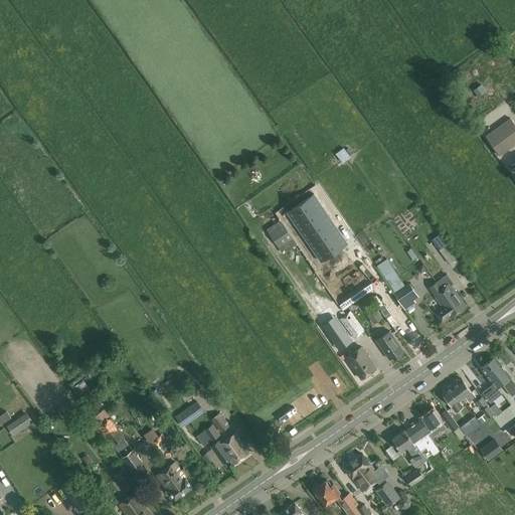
[(482,83),(474,90),(478,97),(487,91),(482,83)]
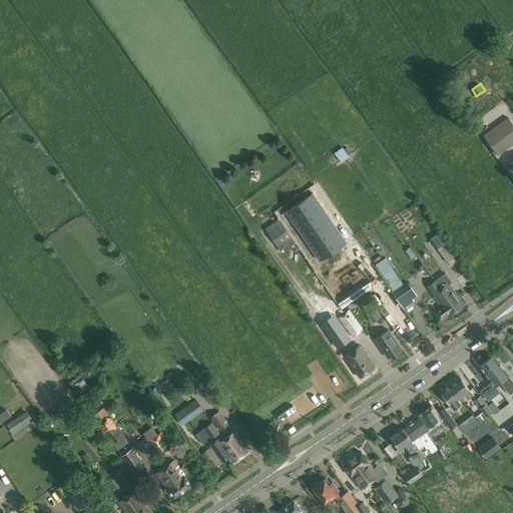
[(512,123),(509,117),(484,135),(498,155),(512,144),(512,123)]
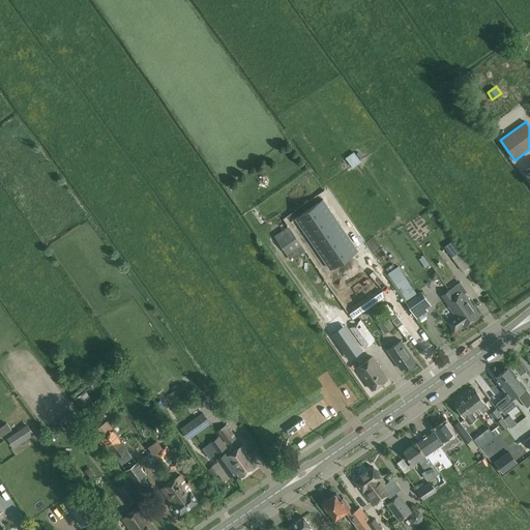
[(351,167),(359,162),(353,150),(345,155),(351,167)]
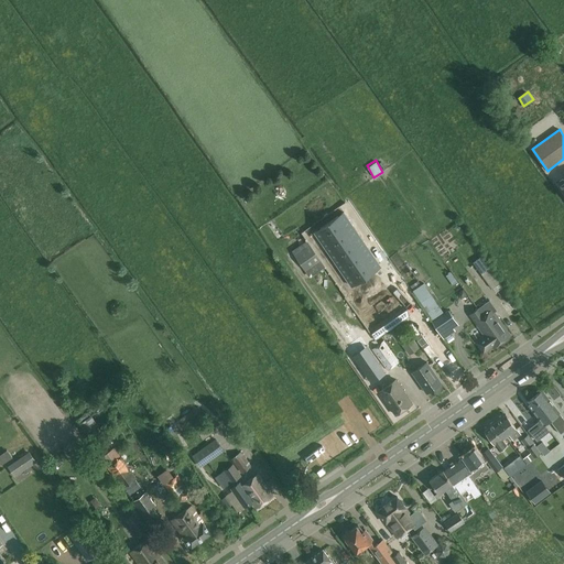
[(329,223),(336,234),(351,223),(344,213),(329,223)]
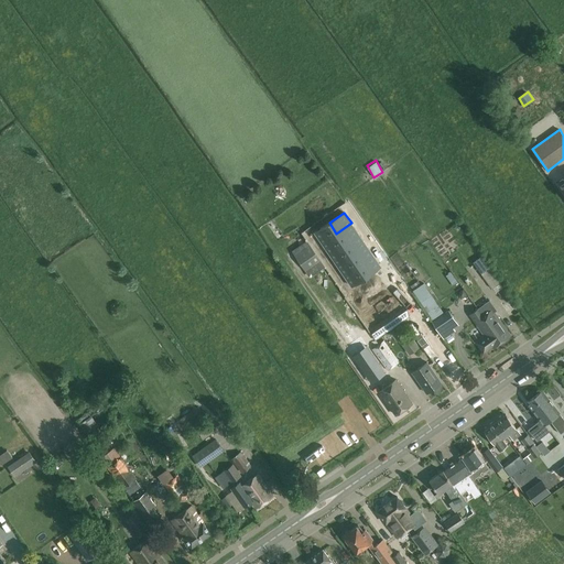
[(314,232),(322,243),(336,234),(329,223),(314,232)]
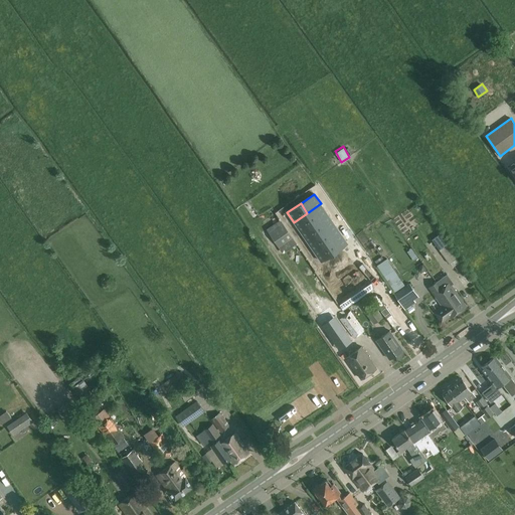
[(307,213),(314,222),(327,213),(321,203),(307,213)]
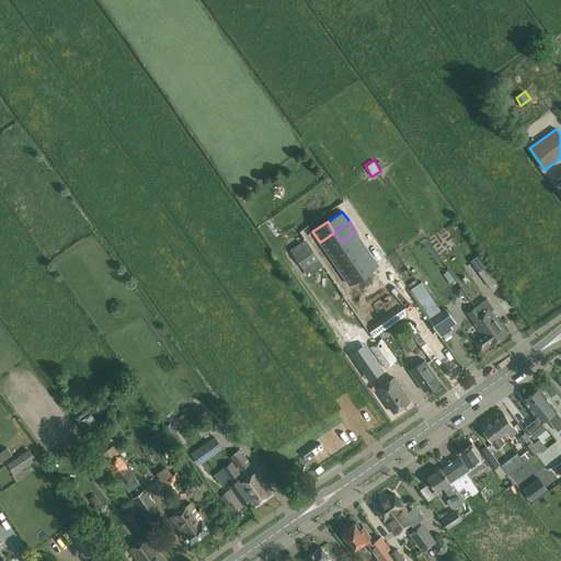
[(320,242),(328,252),(342,242),(334,232),(320,242)]
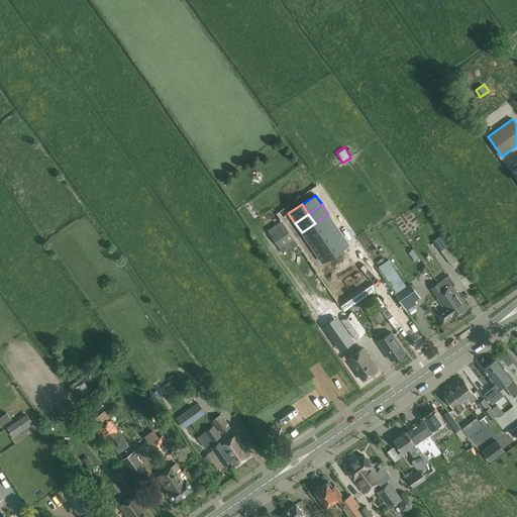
[(315,223),(322,233),(335,224),(328,214),(315,223)]
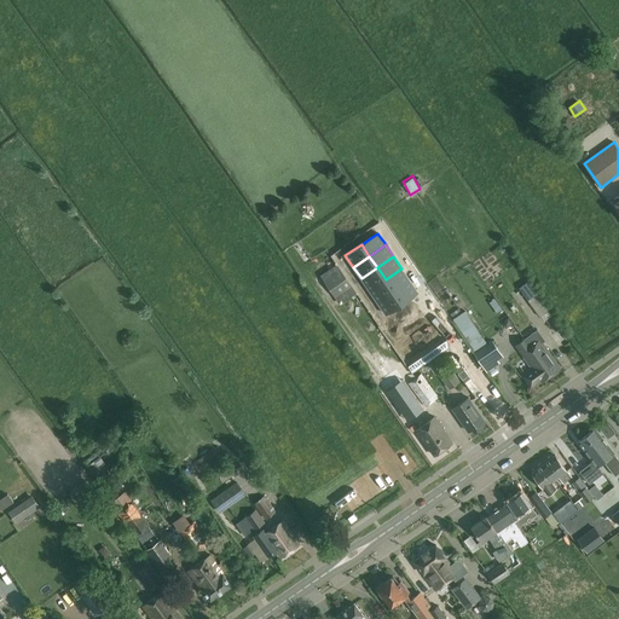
[(320,276),(340,305),(357,293),(336,265),(320,276)]
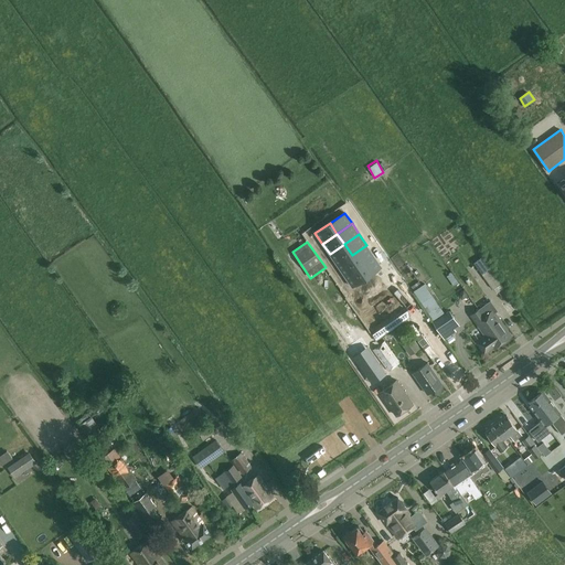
[(330,254),(337,265),(352,255),(344,244),(330,254)]
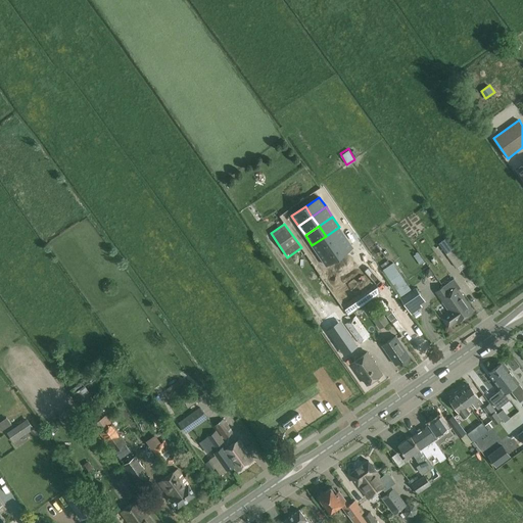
[(326,236),(332,246),(346,236),(339,227),(326,236)]
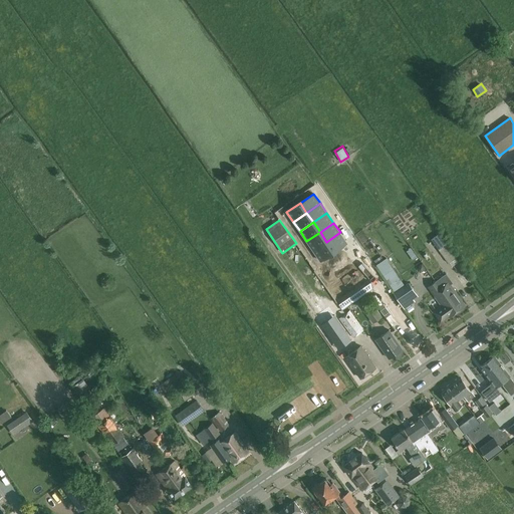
[(427,252),(443,245),(434,225),(418,232),(427,252)]
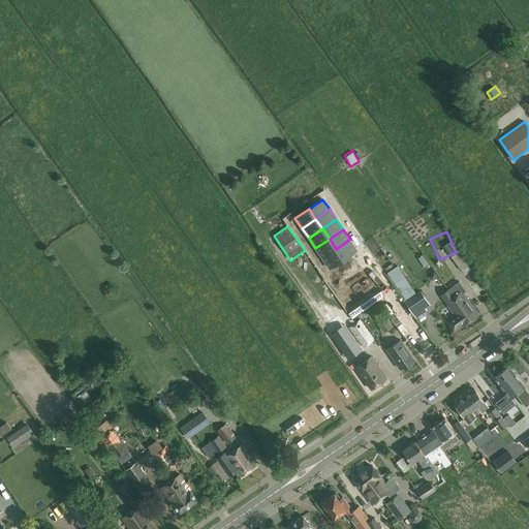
[(315,248),(322,258),(336,249),(330,239),(315,248)]
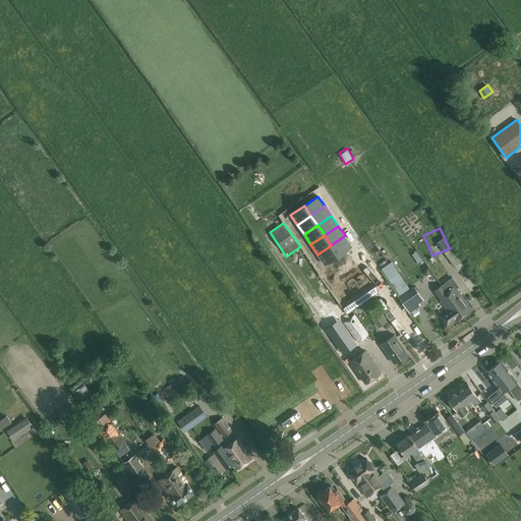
[(331,245),(338,254),(351,245),(345,235),(331,245)]
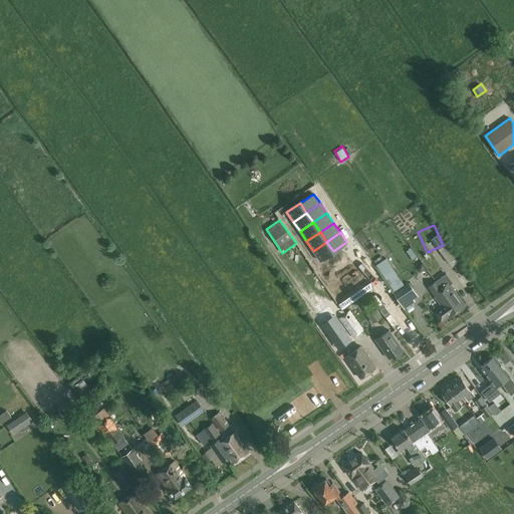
[(313,251),(320,261),(333,251),(326,242),(313,251)]
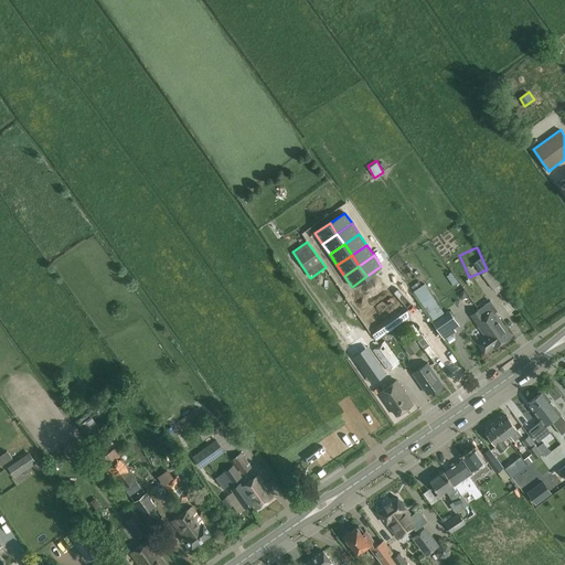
[(491,268),(482,274),(493,290),(502,284),(491,268)]
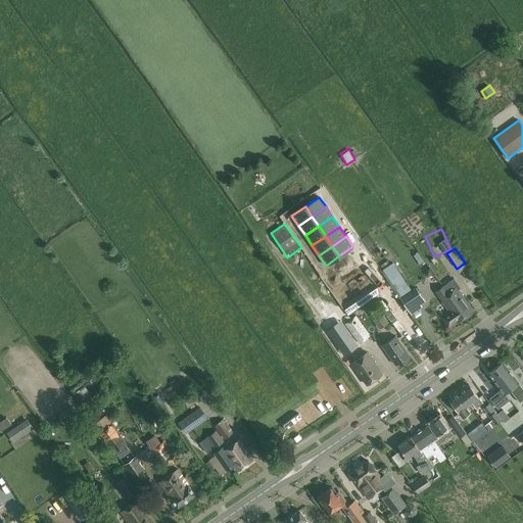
[(411,289),(398,271),(388,277),(401,296),(411,289)]
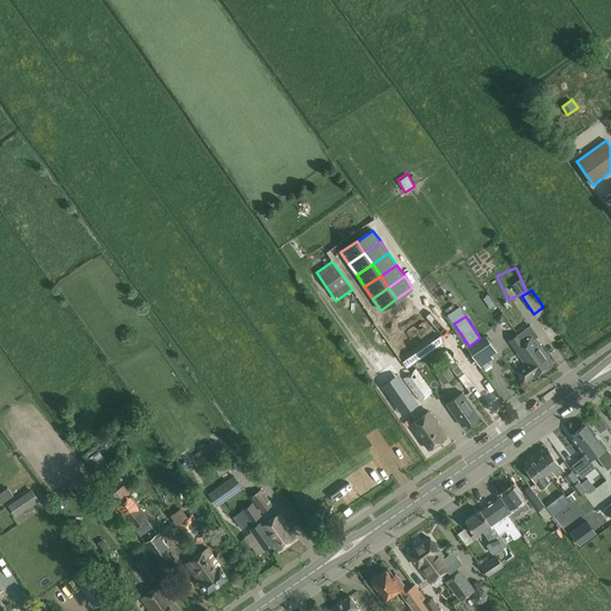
[(532,325),(510,340),(525,363),(516,370),(524,382),(534,375),(535,376),(554,363),(536,337),(538,334),(532,325)]
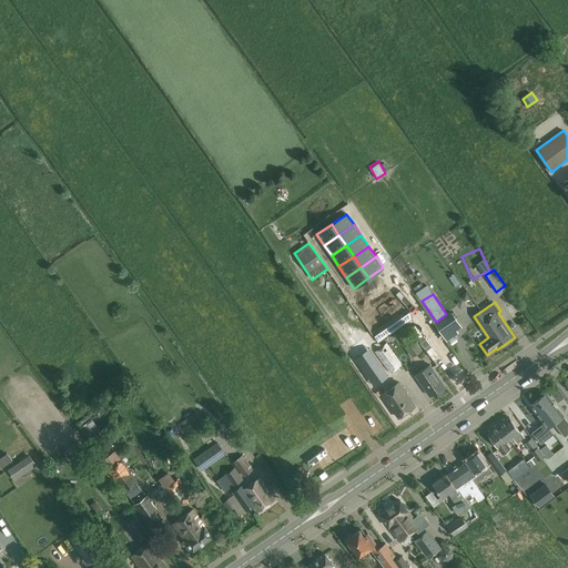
[(436,324),(444,335),(454,327),(459,324),(452,313),(436,324)]
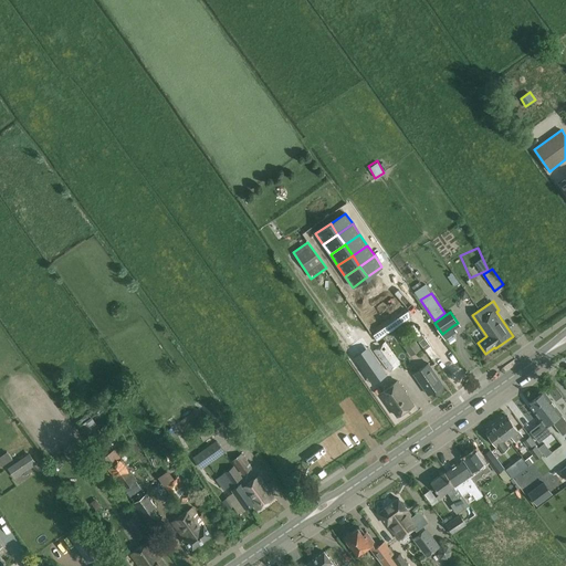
[(399,339),(411,356),(421,348),(410,333),(399,339)]
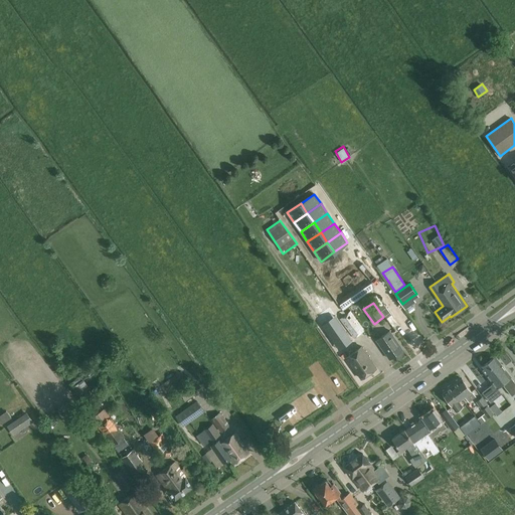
[(335,316),(322,325),(340,351),(353,341),(335,316)]
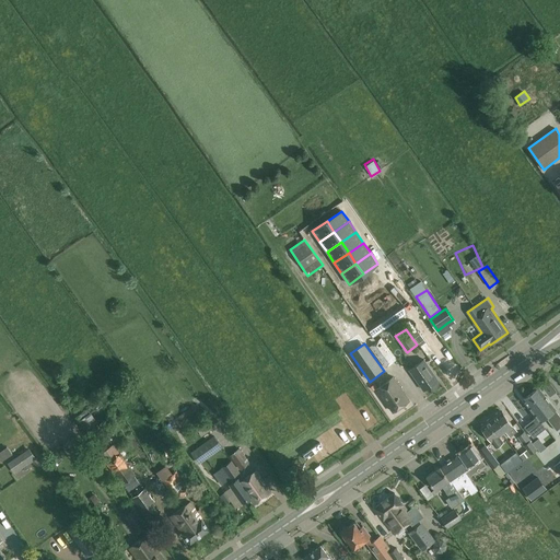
[(424,360),(409,370),(423,391),(439,380),(424,360)]
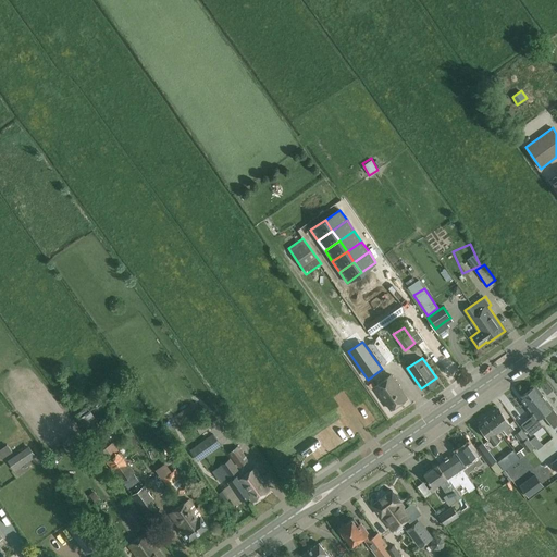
[(385,401),(391,409),(407,398),(391,375),(374,386),(385,401)]
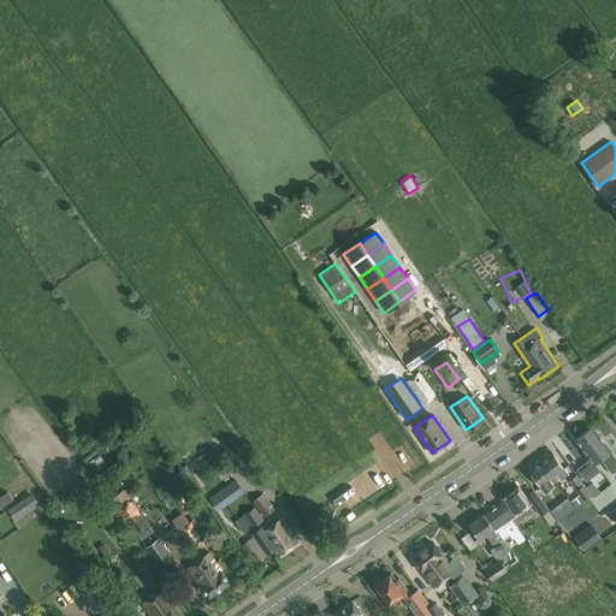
[(615,471),(615,456),(611,450),(592,426),(584,433),(597,451),(594,452),(600,458),(612,474),(615,471)]
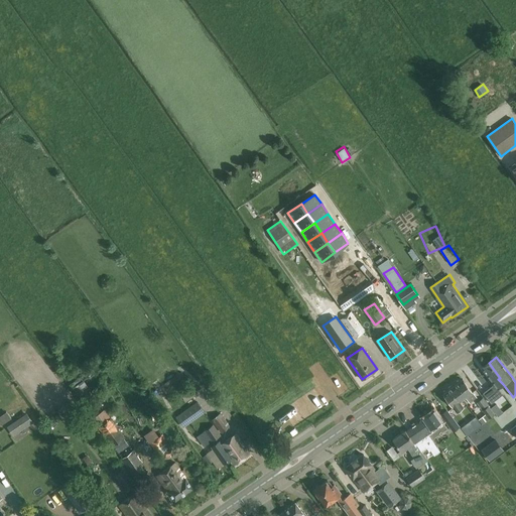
[(500,378),(489,363),(482,368),(495,384),(483,392),(488,398),(491,403),(503,394),(498,388),(503,384),(498,379),(500,378)]
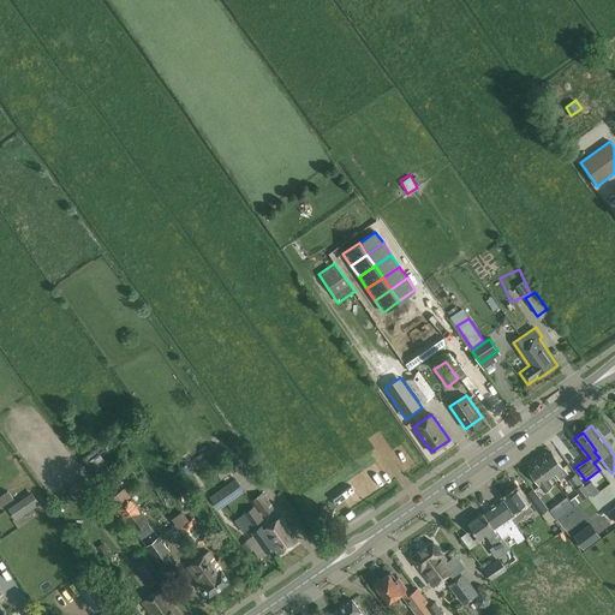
[(107,464),(96,449),(84,459),(95,473),(107,464)]
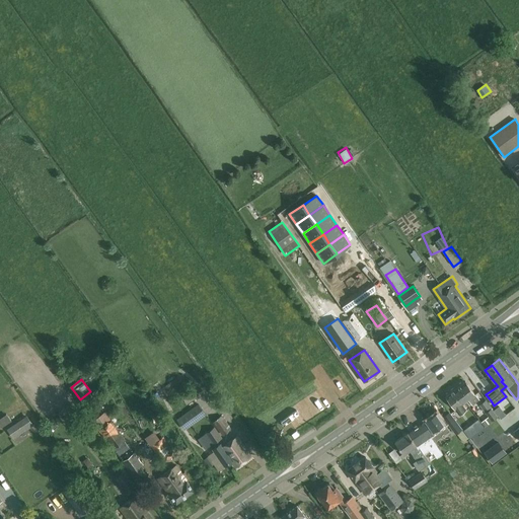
[(465,381),(459,386),(464,393),(461,395),(465,402),(468,400),(472,405),(479,399),(465,381)]
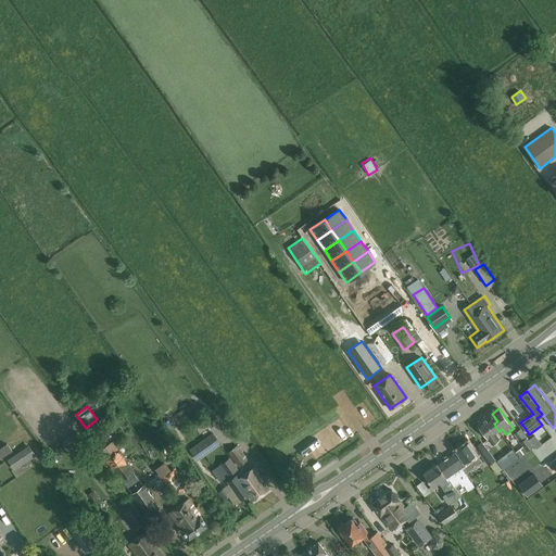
[(497,421),(492,414),(478,425),(488,439),(492,444),(501,439),(496,433),(498,431),(494,424),(497,421)]
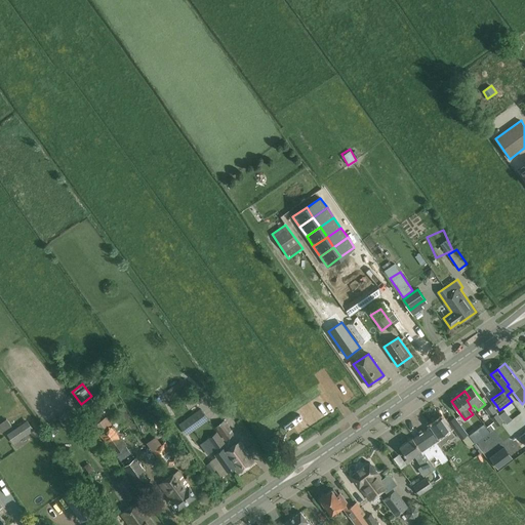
[(189,408),(200,402),(196,397),(186,403),(189,408)]
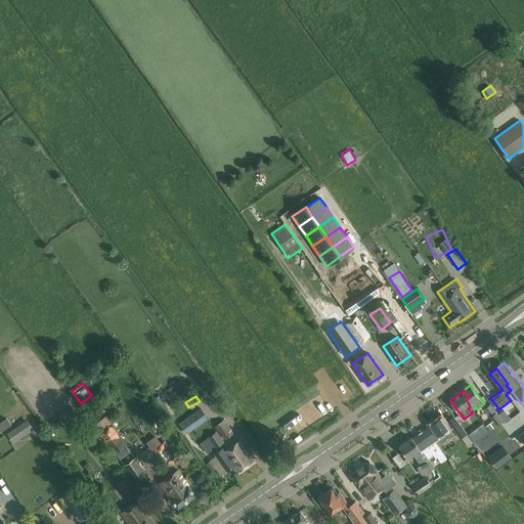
[(147,409),(154,421),(159,419),(153,406),(147,409)]
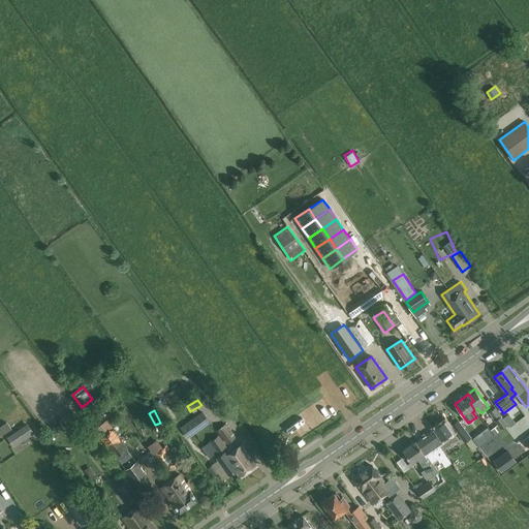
[(188,438),(210,423),(203,411),(181,427),(188,438)]
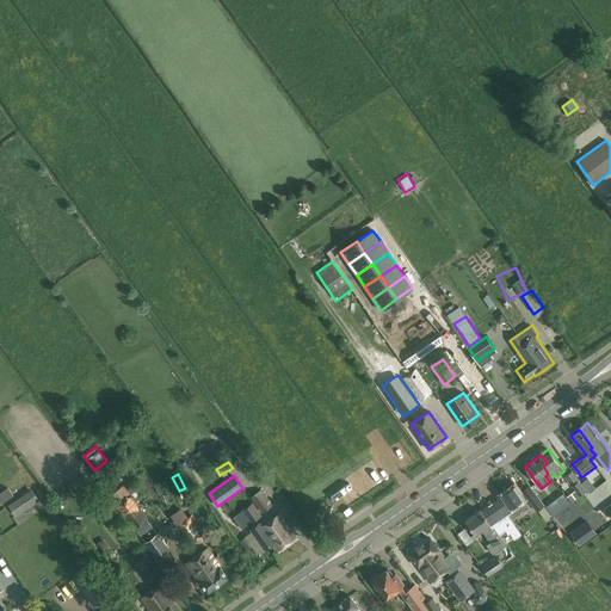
[(588,479),(582,483),(587,491),(590,493),(596,488),(588,479)]
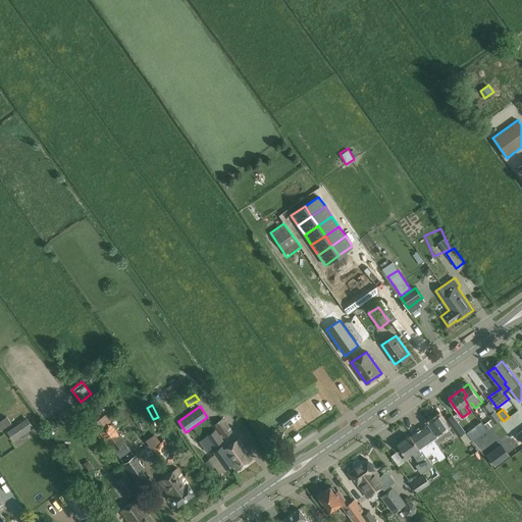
[(491,419),(484,424),(487,429),(502,419),(498,413),(496,410),(488,415),(491,419)]
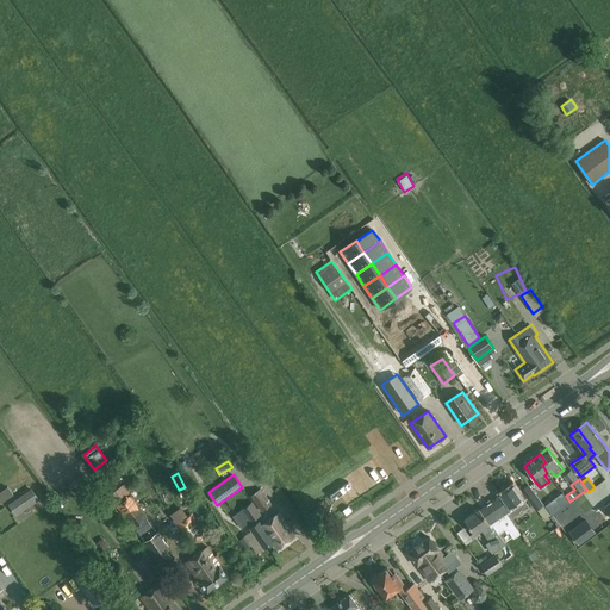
[(123,484),(110,493),(134,527),(135,527),(141,536),(153,527),(147,518),(148,517),(123,484)]
